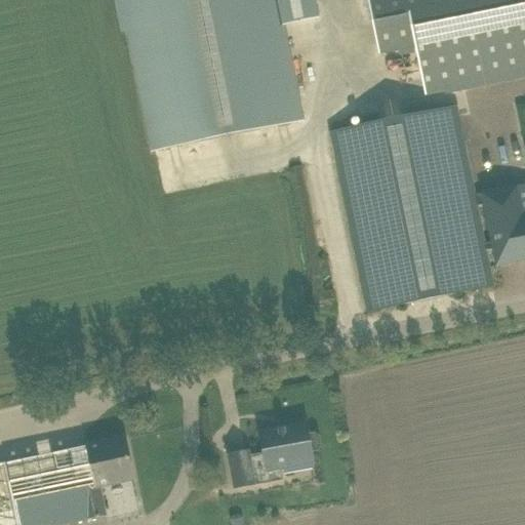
[(114,0),(121,32),(130,30),(155,152),(300,122),(281,25),(317,17),(313,0),(114,0)]
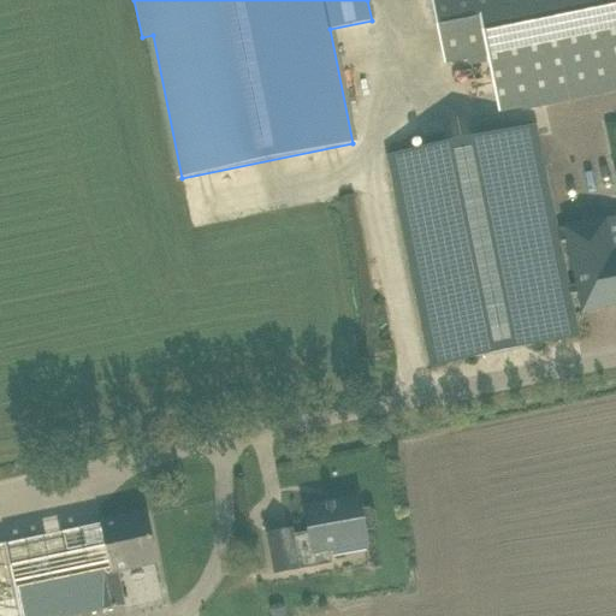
[(615,0),(431,0),(437,30),(444,63),(487,54),(499,113),(615,89),(615,0)]
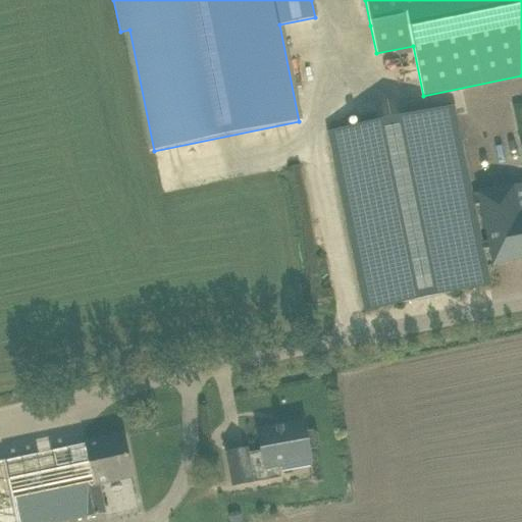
[(381,102),(380,113),(400,114),(401,104),(381,102)]
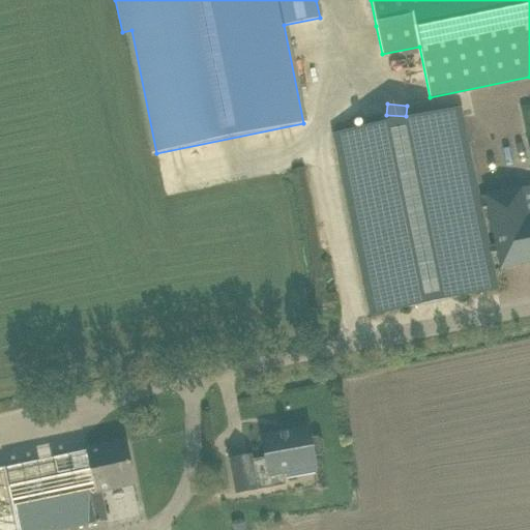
[(489,255),(497,253),(500,269),(529,262),(529,187),(521,189),(486,196),(486,197),(477,199),(459,110),(333,135),(371,316),(496,290),(489,255)]
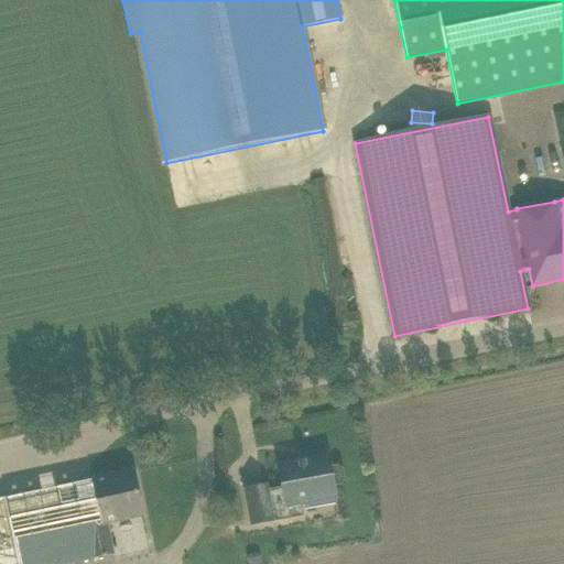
[(267,486),(246,490),(251,525),(273,521),(271,510),(302,505),(337,498),(335,486),(342,484),(344,477),(343,469),(337,466),(332,467),(329,455),(311,458),(307,463),(299,465),(297,461),(279,464),(283,488),(268,490),(267,486)]
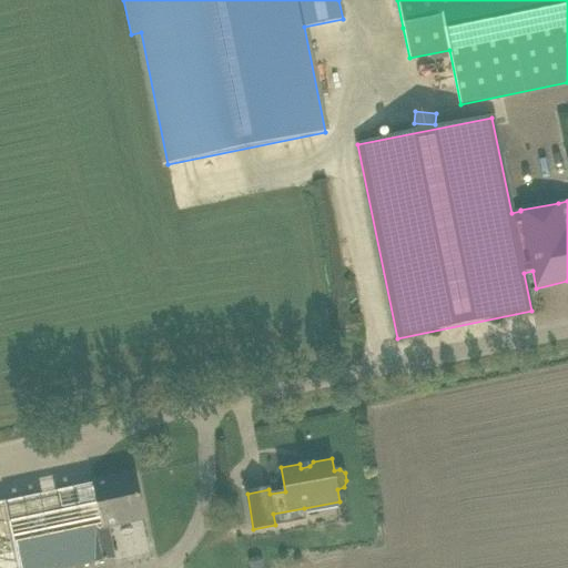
[(0,567),(71,567),(114,559),(108,527),(143,520),(133,475),(0,501),(0,567)]
